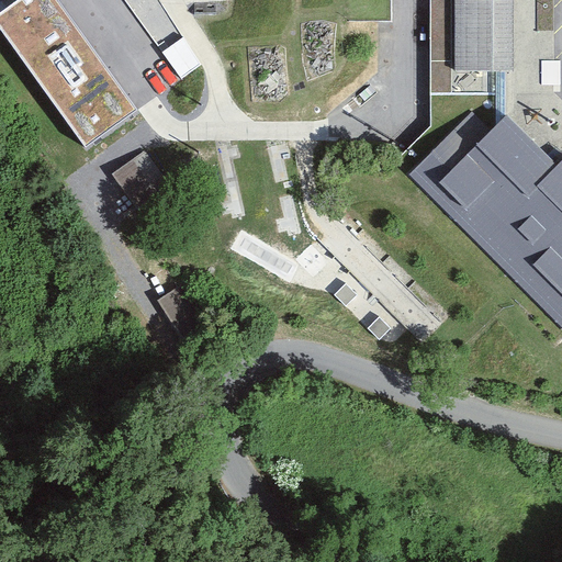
[(136,110),(58,0),(19,0),(1,12),(0,12),(0,26),(85,147),(136,110)]
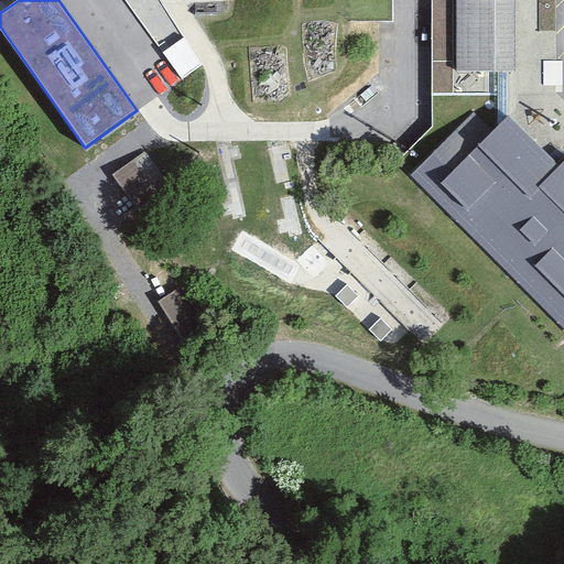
[(400,161),(412,175),(479,107),(498,123),(497,74),(456,74),(456,0),(432,0),(433,128),(400,161)]
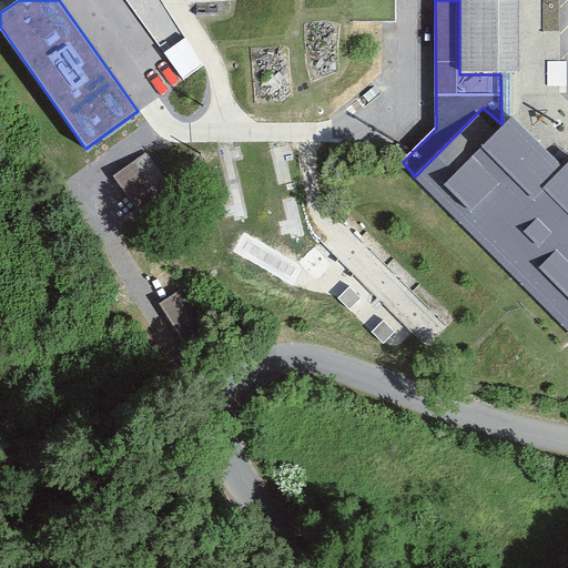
[(556,161),(513,118),(513,74),(519,74),(519,0),(459,0),(459,74),(500,74),(501,124),(483,108),(415,176),(409,181),(567,338),(567,163),(564,169),(556,161)]
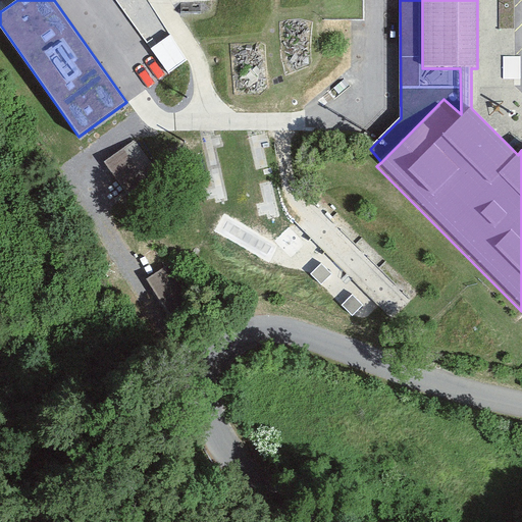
[(134,142),(106,162),(127,192),(155,171),(134,142)]
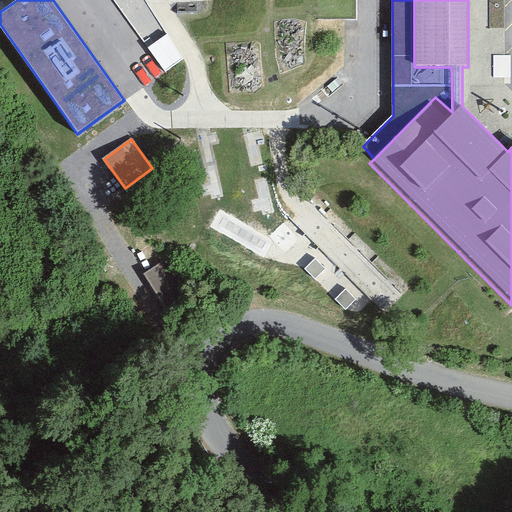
[(162,262),(145,274),(166,307),(184,295),(162,262)]
